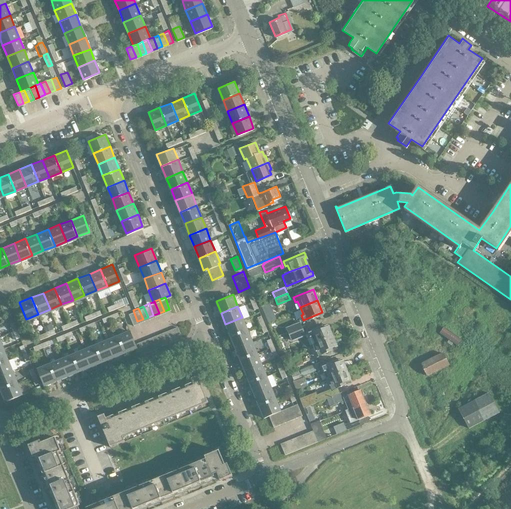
[(133,310),(127,312),(132,324),(137,321),(133,310)]
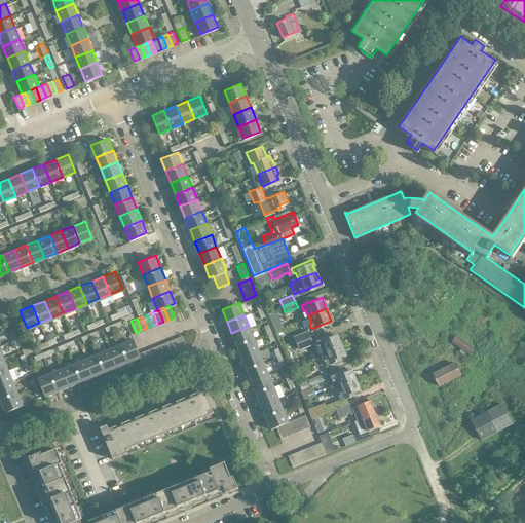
[(249,326),(231,333),(236,344),(254,338),(249,326)]
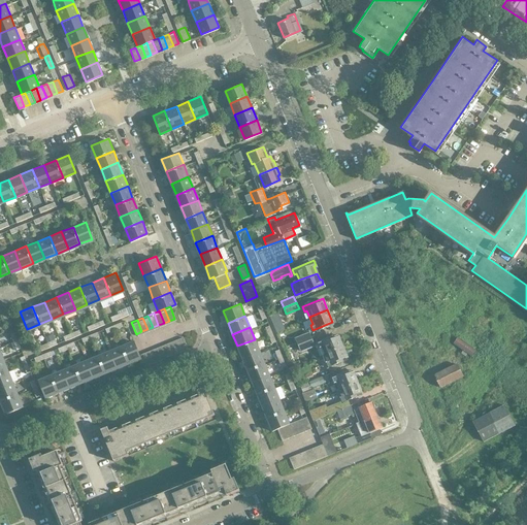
[(297,342),(310,337),(308,331),(295,336),(297,342)]
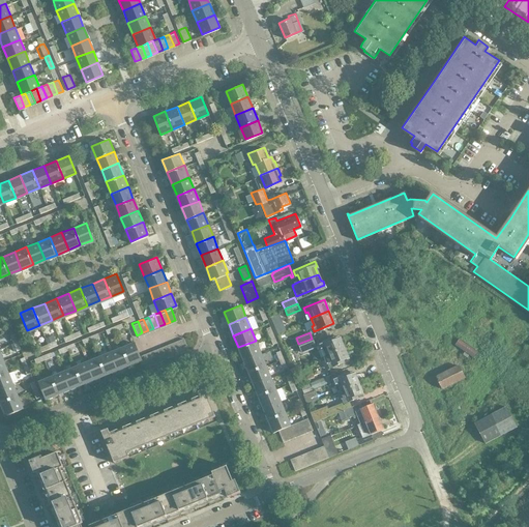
[(322,347),(325,353),(343,346),(338,334),(318,343),(320,348),(322,347)]
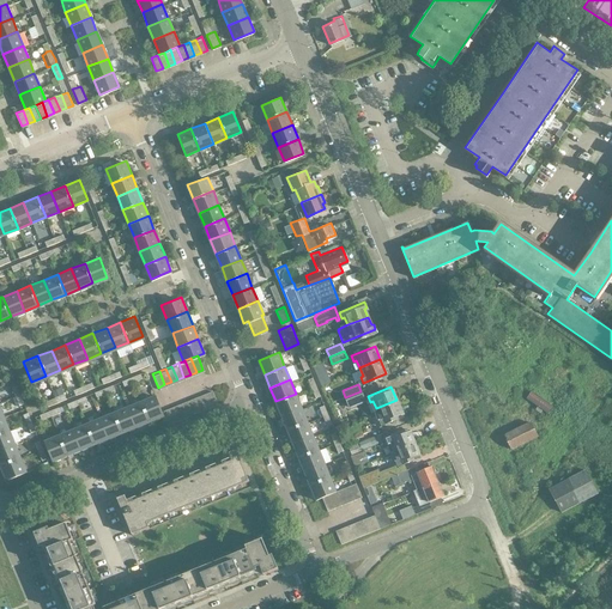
[(532,387),(527,393),(549,409),(553,402),(532,387)]
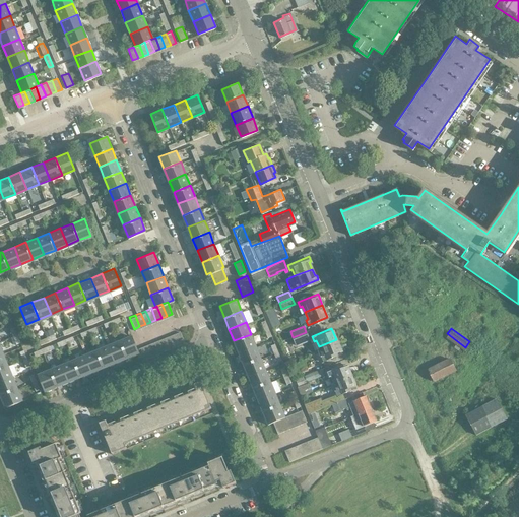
[(179,330),(174,332),(178,343),(184,341),(179,330)]
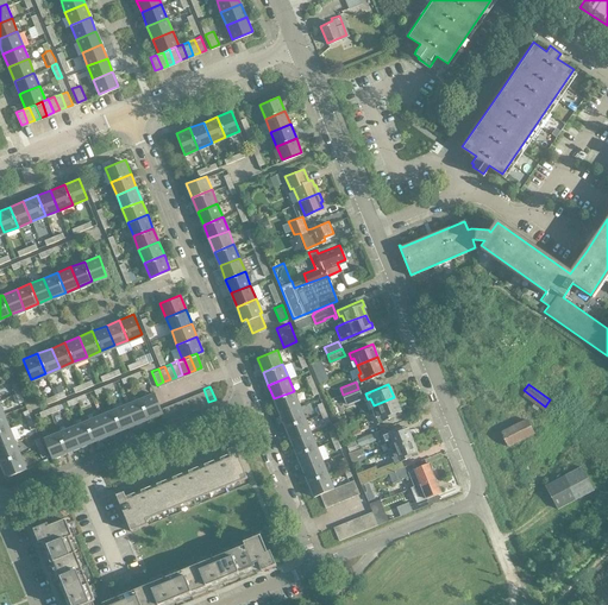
[(204,389),(196,391),(202,405),(208,402),(204,389)]
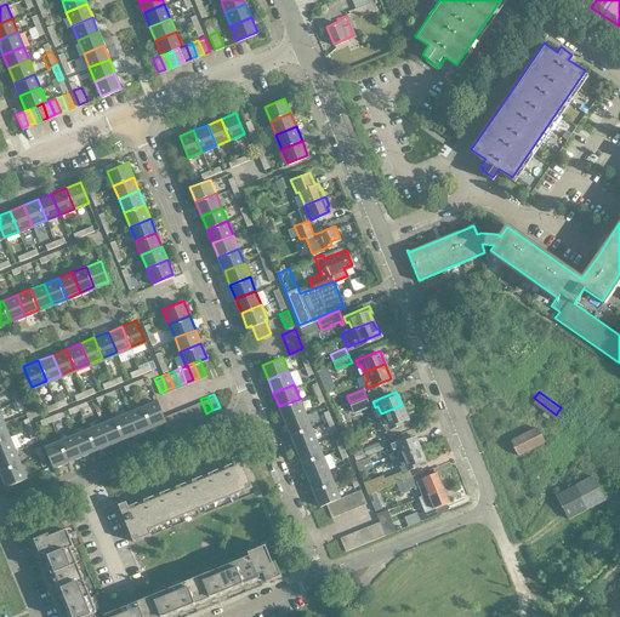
[(350,403),(353,410),(369,404),(365,396),(350,403)]
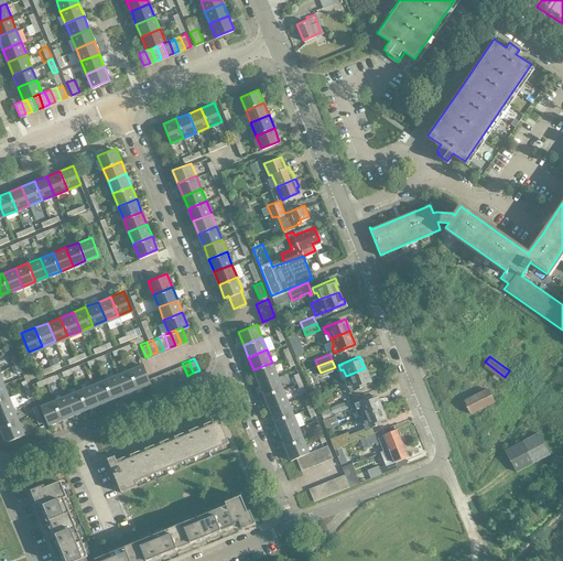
[(141,363),(128,368),(136,387),(149,381),(148,377),(141,363)]
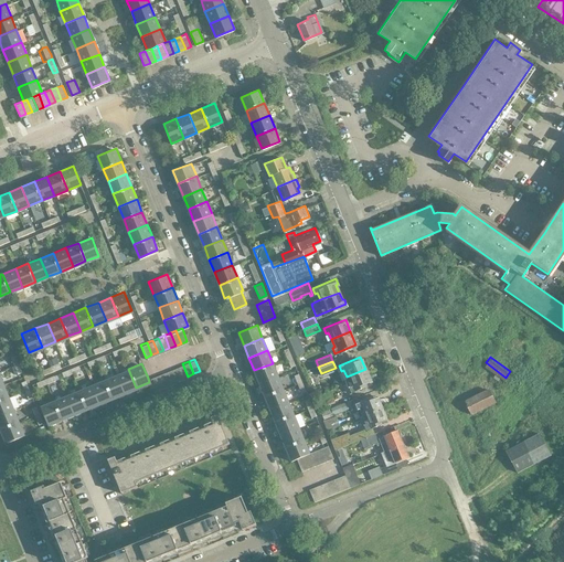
[(182,363),(177,367),(182,379),(188,377),(182,363)]
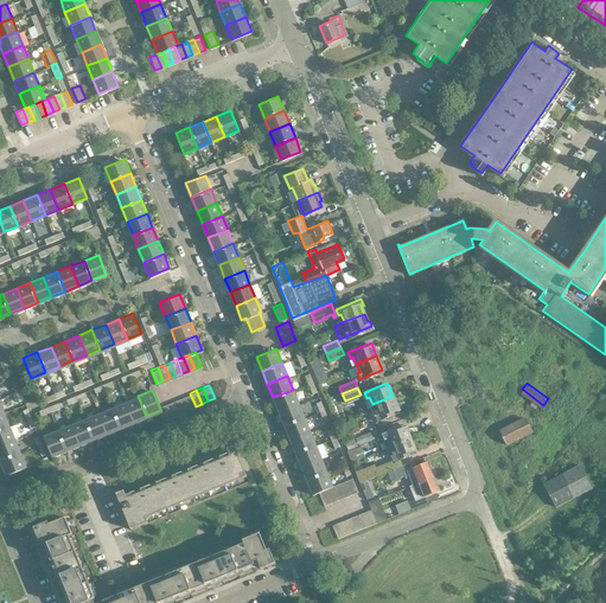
[(293,390),(273,397),(279,411),(299,403),(293,390)]
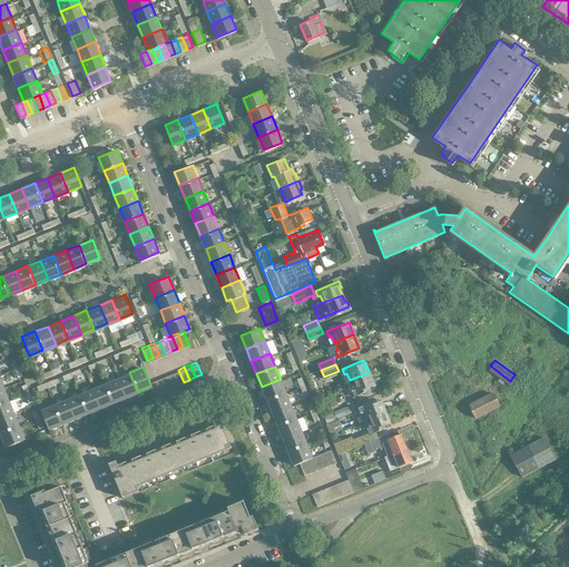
[(178,370),(173,372),(177,384),(184,382),(178,370)]
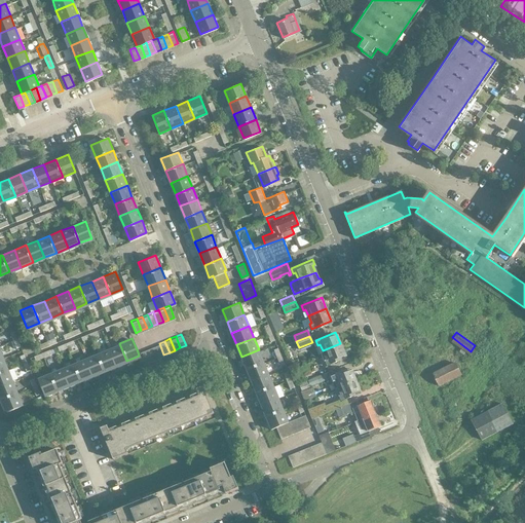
[(119,343),(108,348),(115,366),(126,361),(119,343)]
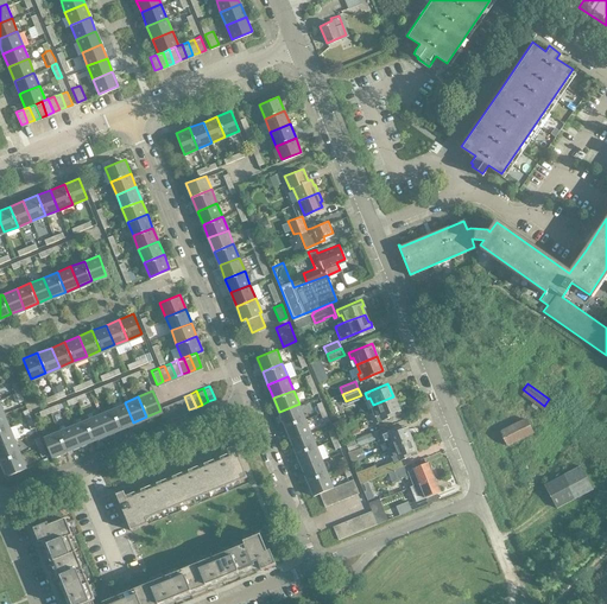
[(184,396),(178,399),(183,412),(189,409),(184,396)]
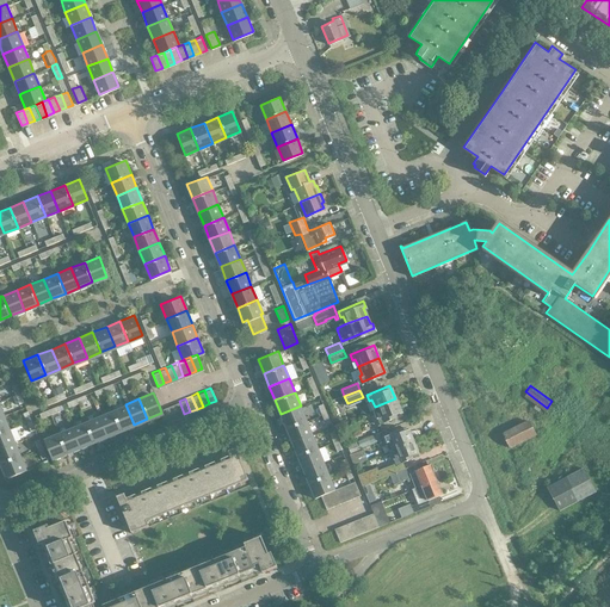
[(395,398),(375,407),(379,415),(376,416),(379,422),(401,413),(395,398)]
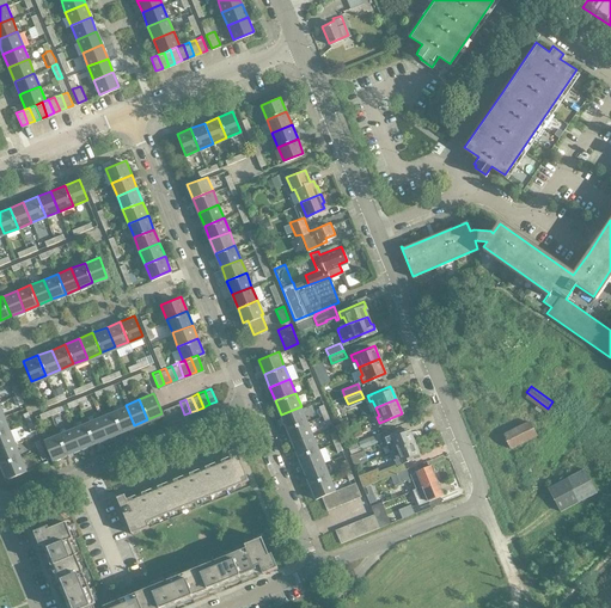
[(179,401),(172,404),(178,417),(184,415),(179,401)]
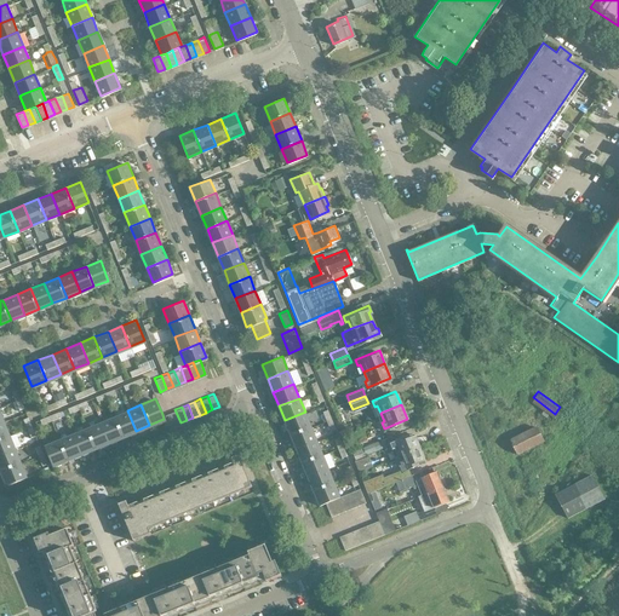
[(175,409),(168,412),(173,425),(181,422),(175,409)]
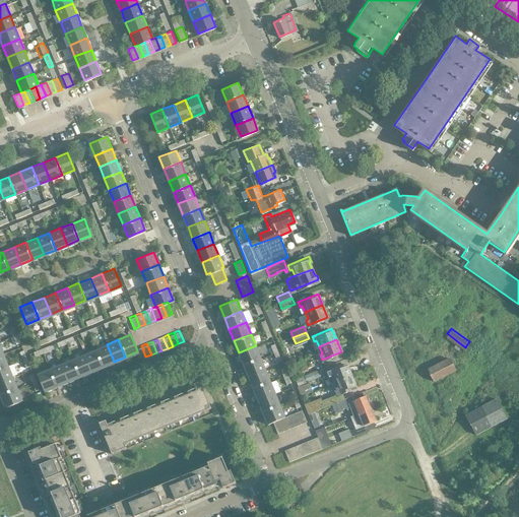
[(107,344),(94,348),(102,366),(114,362),(107,344)]
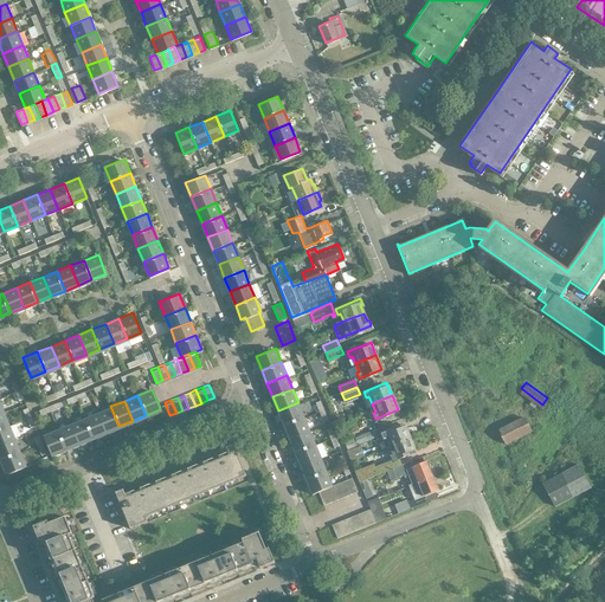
[(165,402),(159,405),(160,409),(163,419),(169,415),(165,402)]
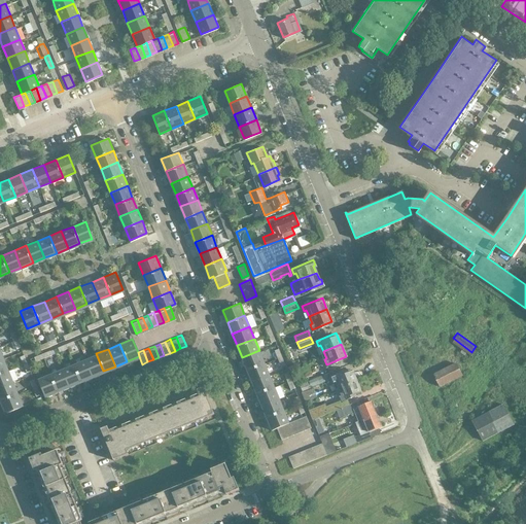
[(259,350),(242,357),(246,369),(264,362),(259,350)]
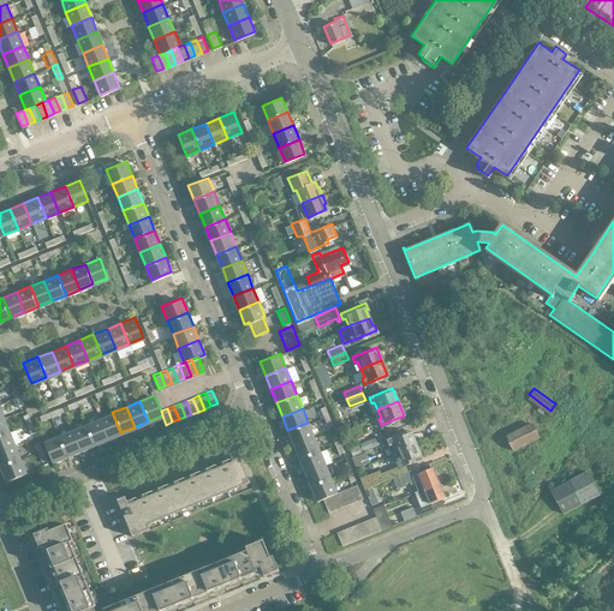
[(112,412),(99,418),(107,438),(120,432),(112,412)]
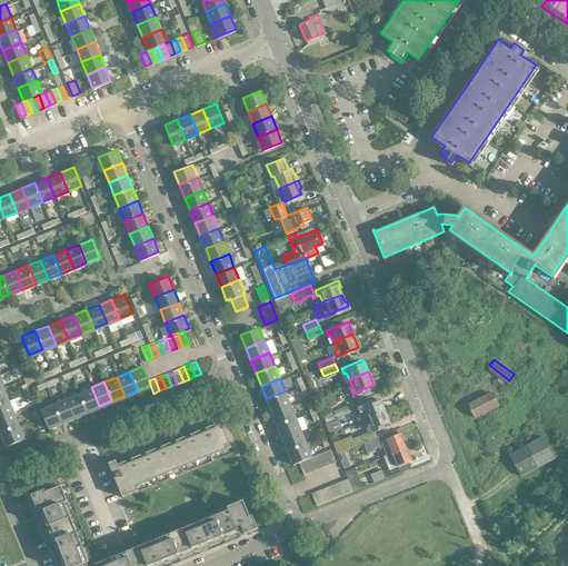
[(91,387),(78,393),(86,411),(99,406),(91,387)]
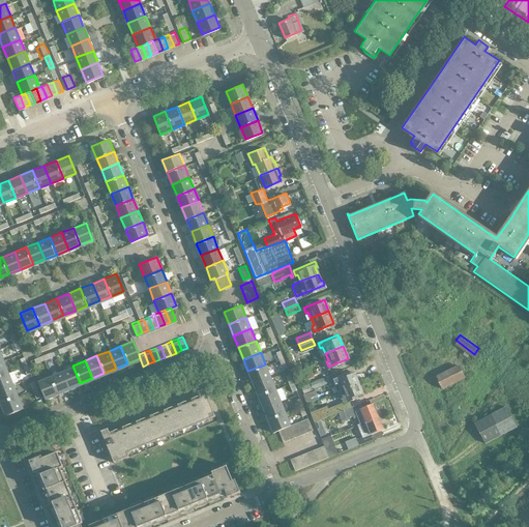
[(441,387),(464,376),(458,363),(435,375),(441,387)]
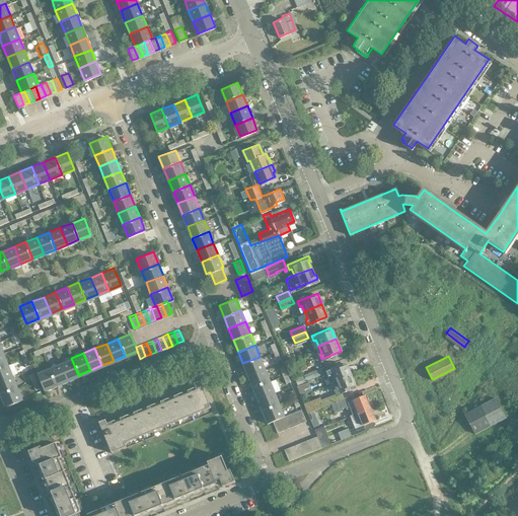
[(260,357),(242,363),(247,375),(265,368),(260,357)]
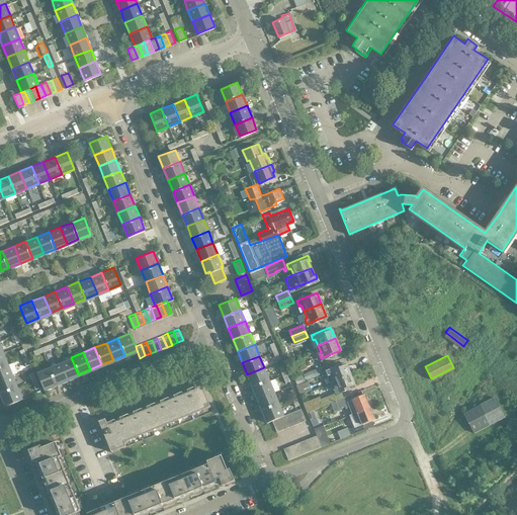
[(71,357),(60,361),(67,378),(78,374),(71,357)]
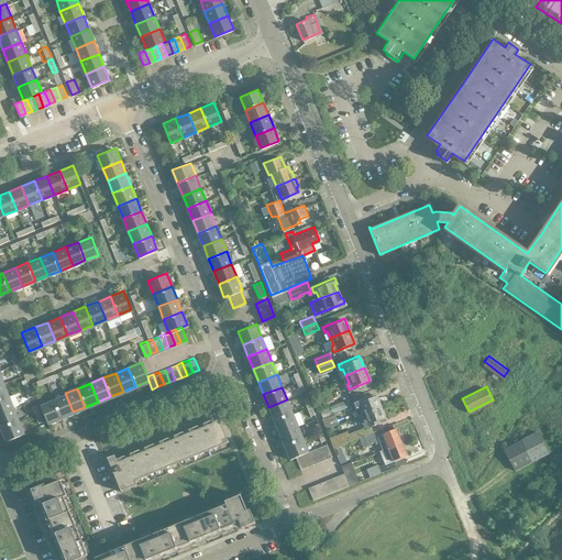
[(65,393),(52,398),(59,417),(73,412),(65,393)]
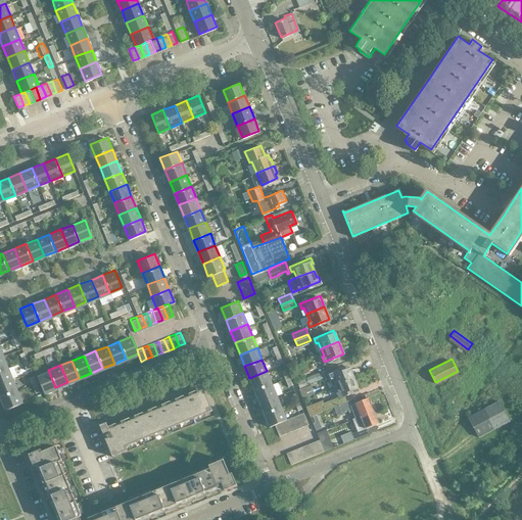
[(332,377),(335,384),(352,377),(347,365),(328,373),(330,378),(332,377)]
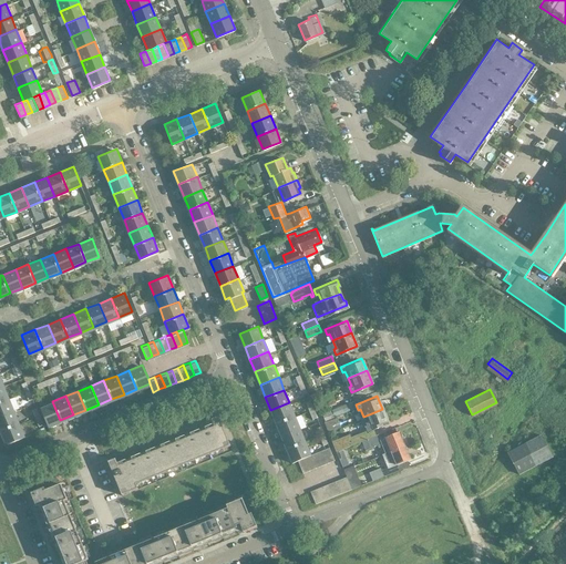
[(7,397),(0,400),(0,414),(12,410),(7,397)]
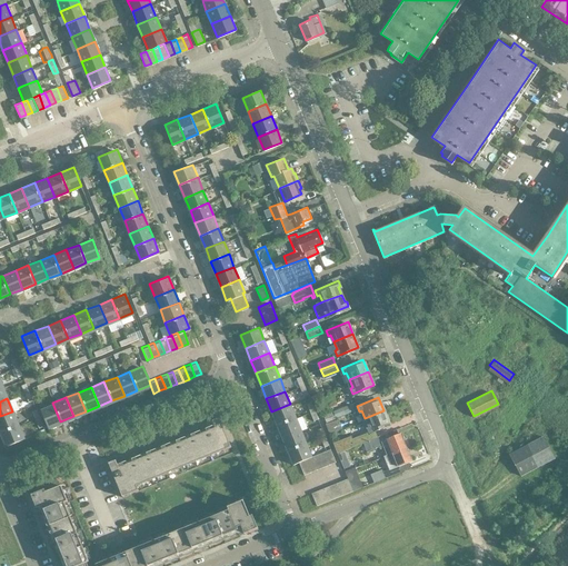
[(335,416),(357,407),(356,405),(355,400),(338,406),(330,409),(322,413),(326,421),(336,417),(335,416)]
